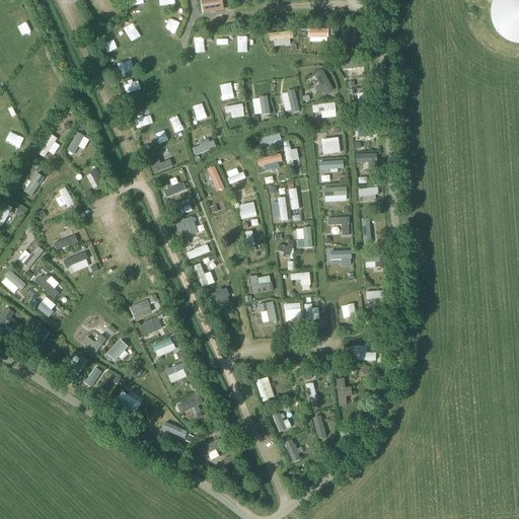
[(201,0),(203,13),(223,10),(221,0),(201,0)]
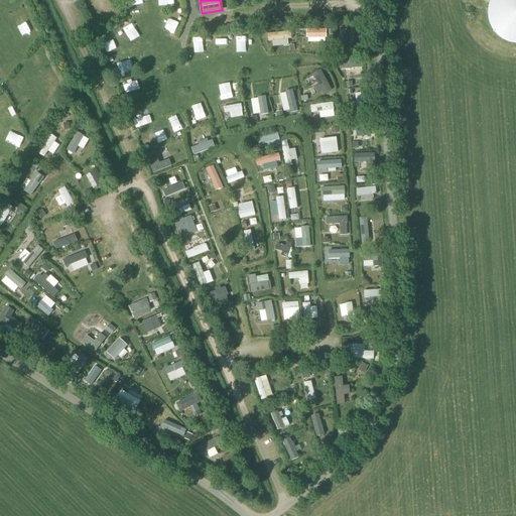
[(342,37),(354,37),(354,26),(342,25),(342,37)]
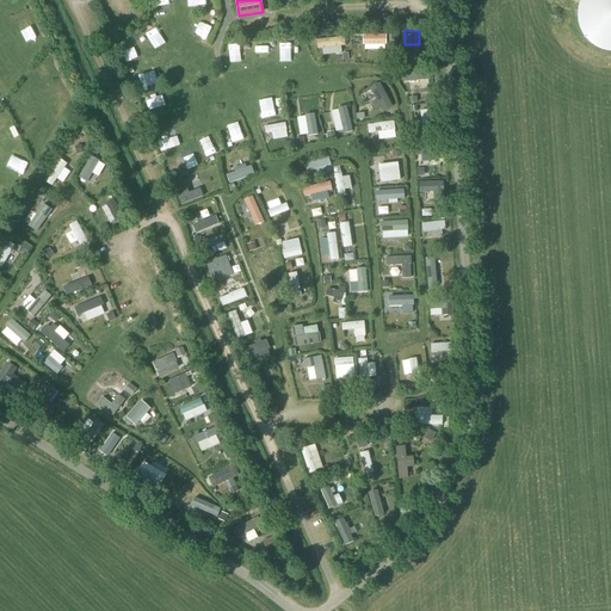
[(389,34),(362,36),(362,45),(389,44),(389,34)]
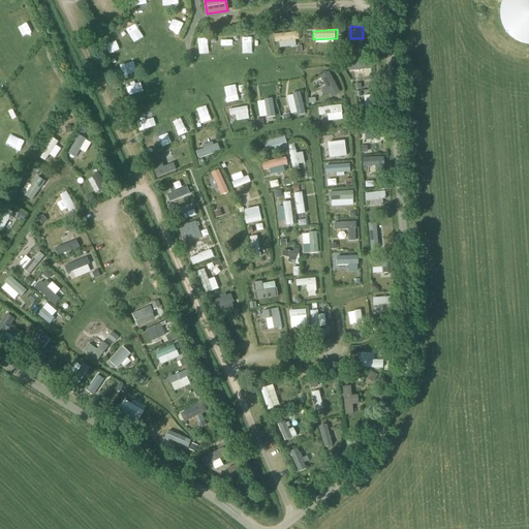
[(298,33),(273,34),(274,43),(299,41),(298,33)]
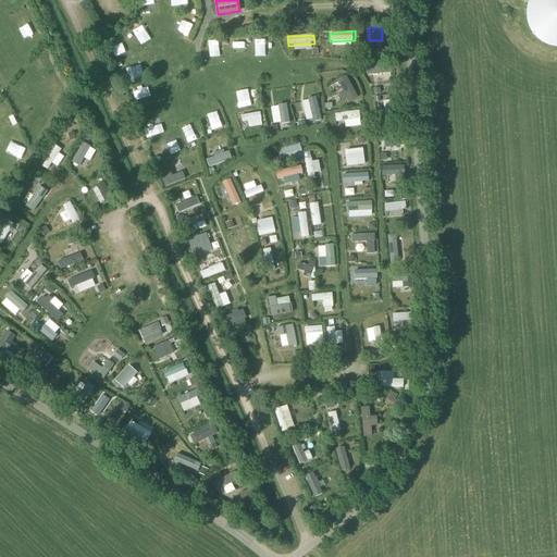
[(254,49),(265,49),(265,36),(254,37),(254,49)]
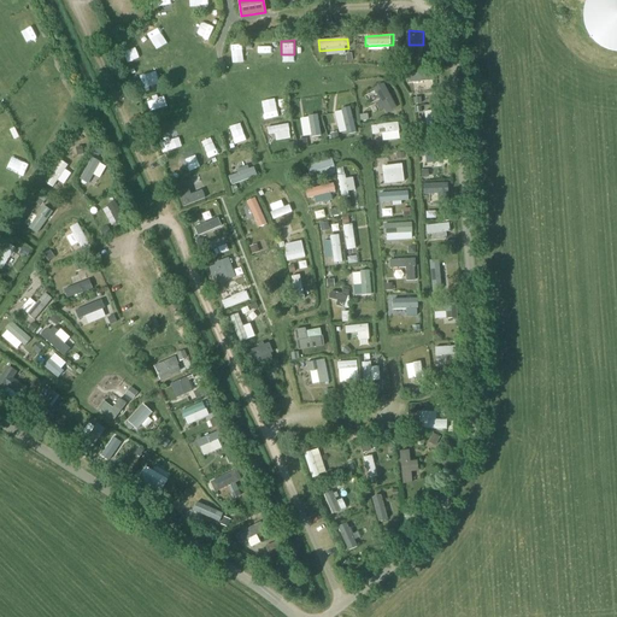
[(231,63),(244,63),(244,45),(230,45),(231,63)]
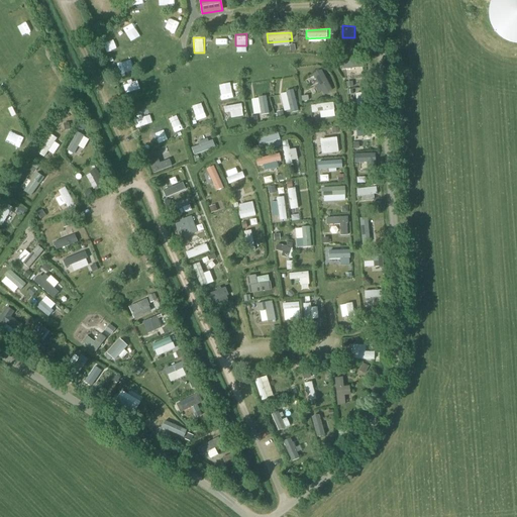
[(364,60),(341,61),(341,71),(365,69),(364,60)]
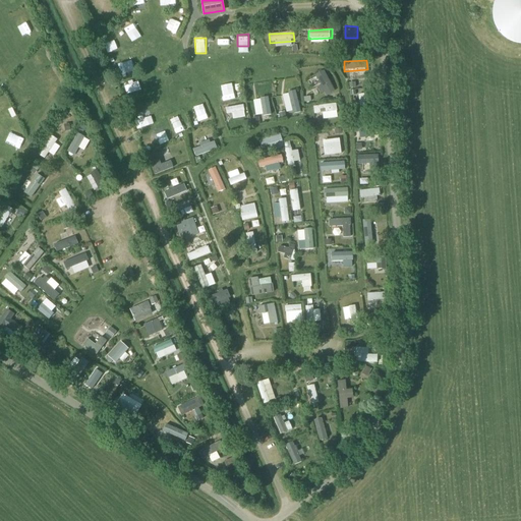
[(325,68),(315,73),(327,95),(336,91),(325,68)]
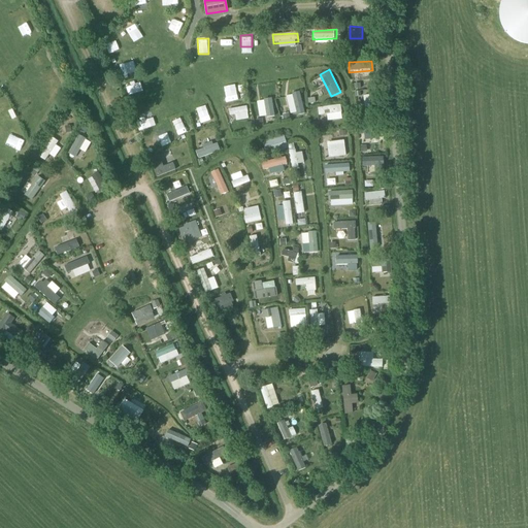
[(237,85),(229,88),(233,102),(242,99),(237,85)]
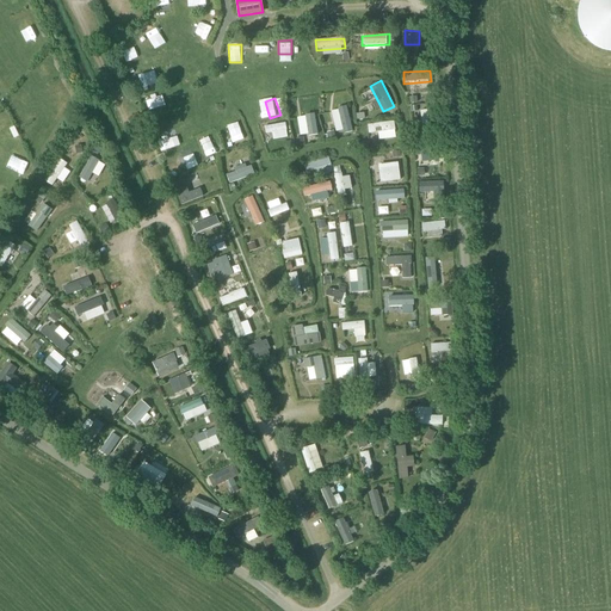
[(344,134),(353,131),(346,104),(337,106),(344,134)]
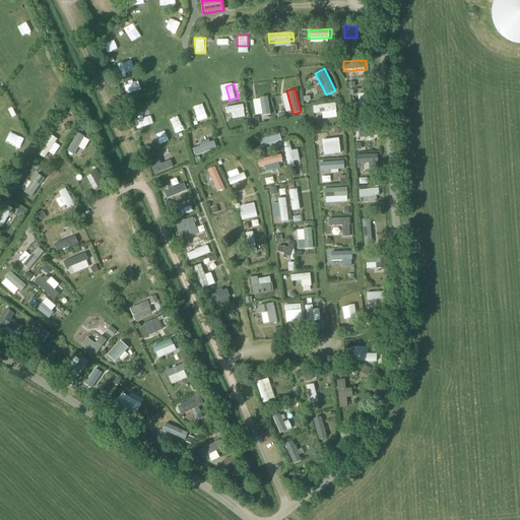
[(375,112),(372,90),(364,91),(368,113),(375,112)]
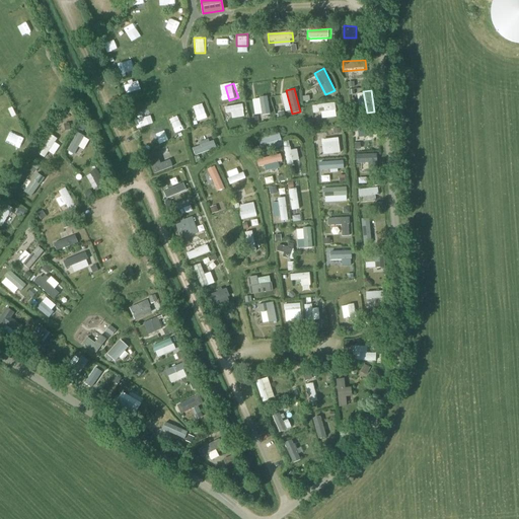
[(270,114),(268,95),(260,96),(263,115),(270,114)]
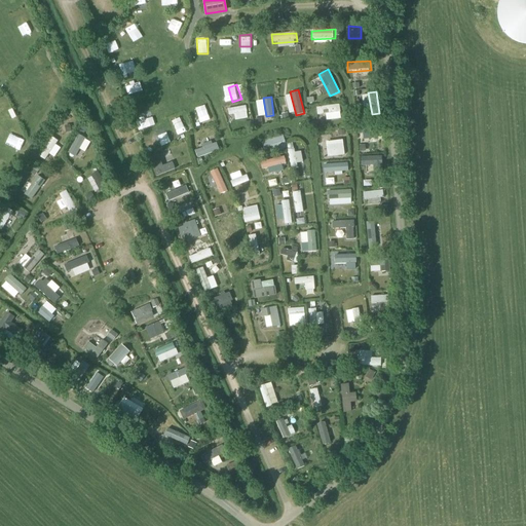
[(228,108),(229,114),(247,110),(246,104),(228,108)]
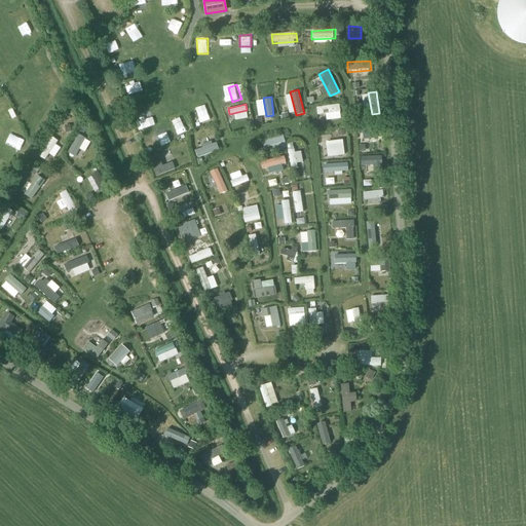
[(339,104),(316,106),(317,115),(340,112),(339,104)]
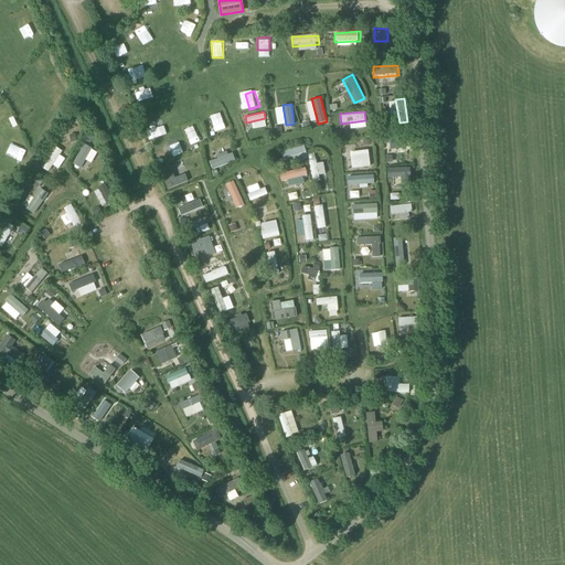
[(224,115),(212,117),(215,135),(227,132),(224,115)]
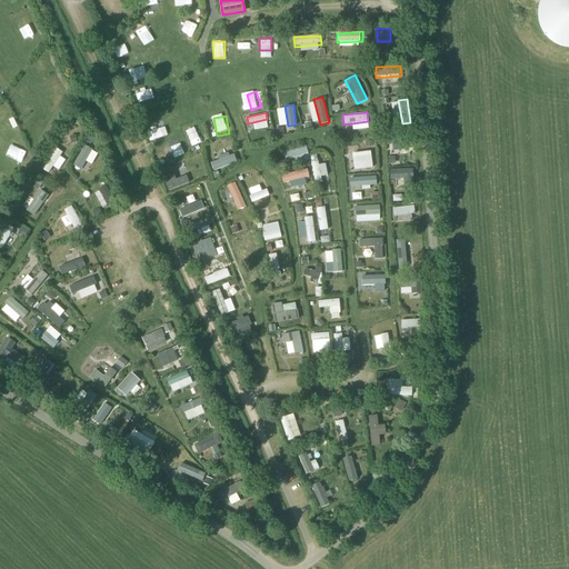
[(155,139),(171,132),(167,121),(150,128),(155,139)]
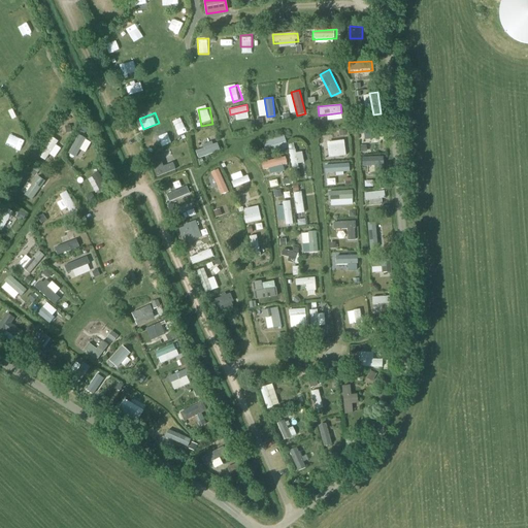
[(382,124),(359,125),(360,134),(383,132),(382,124)]
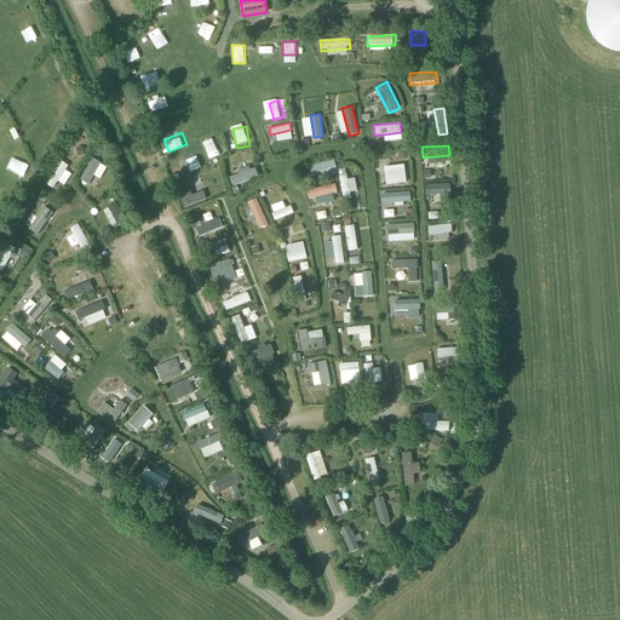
[(231,156),(235,168),(256,161),(251,150),(231,156)]
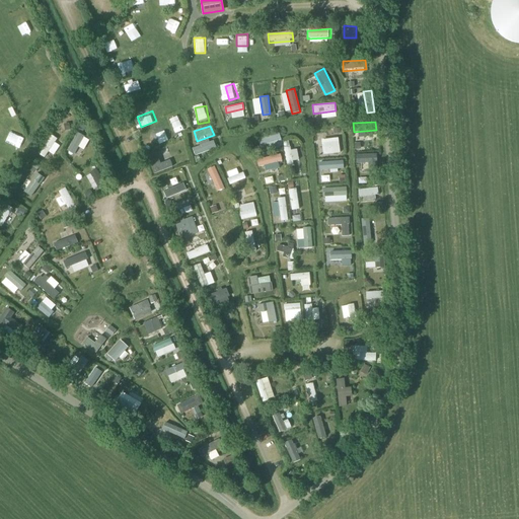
[(78,132),(67,151),(73,155),(84,135),(78,132)]
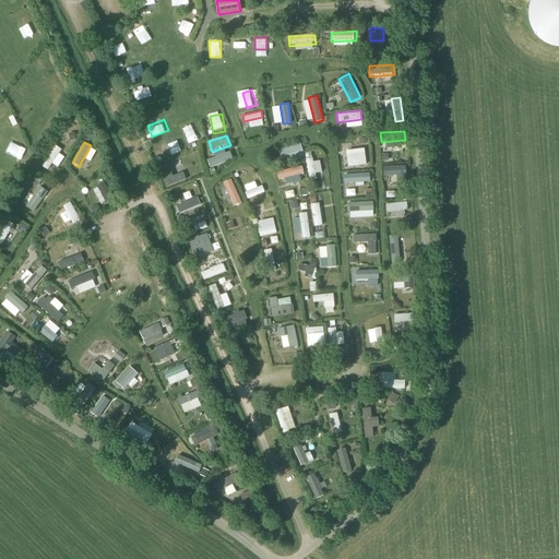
[(56,143),(42,164),(49,169),(63,150),(56,143)]
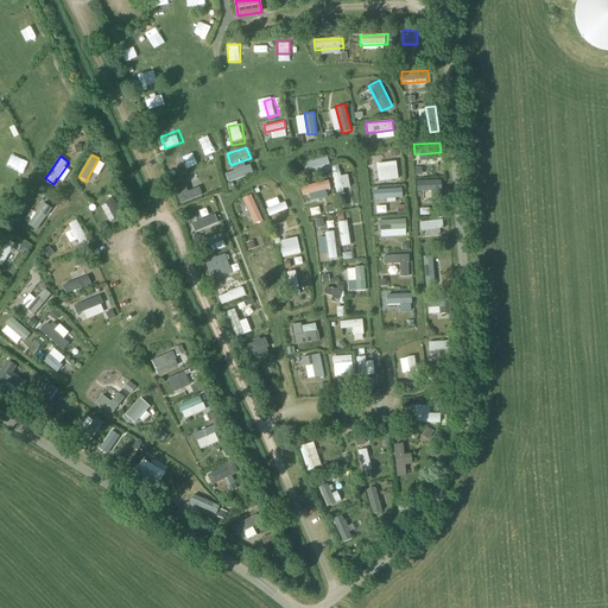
[(306,179),(331,172),(327,156),(302,163),(306,179)]
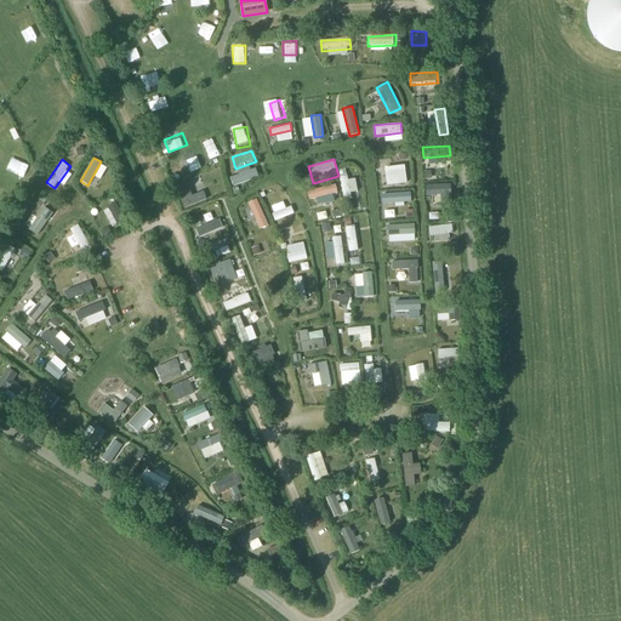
[(176,181),(197,176),(193,164),(172,170),(176,181)]
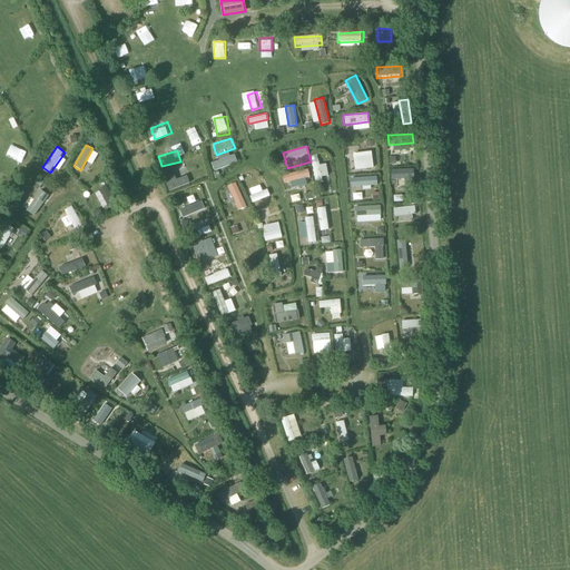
[(372,150),(354,153),(355,168),(374,166),(372,150)]
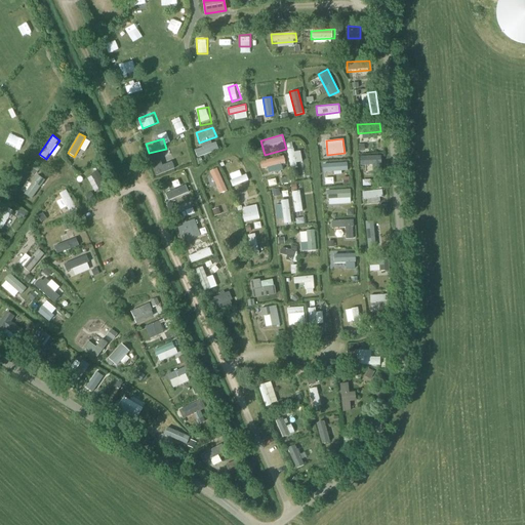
[(194,148),(197,157),(219,150),(216,140),(194,148)]
